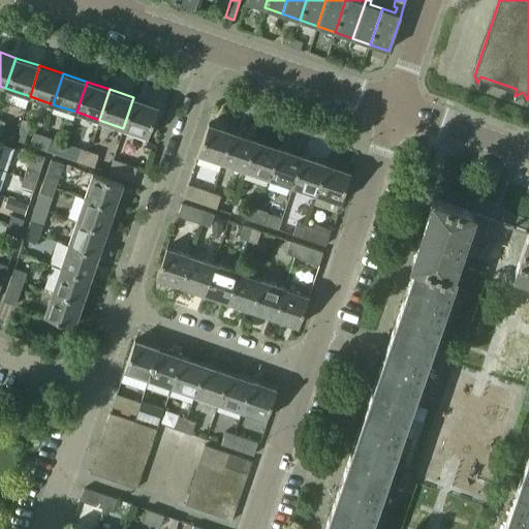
[(148,136),(158,106),(133,97),(123,128),(148,136)]
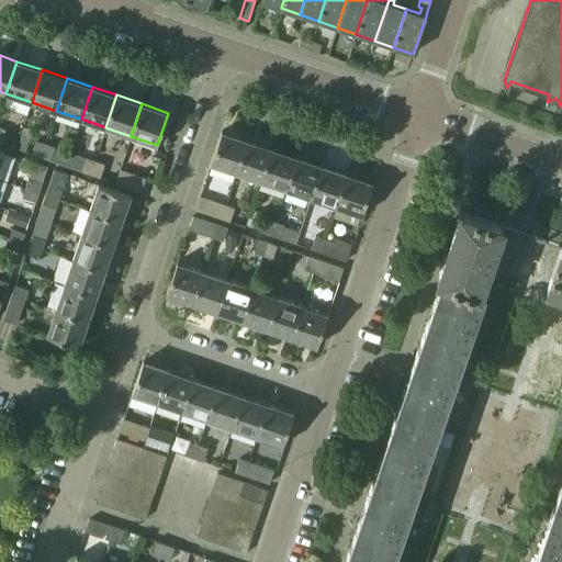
[(236,171),(247,139),(222,131),(211,164),(236,171)]
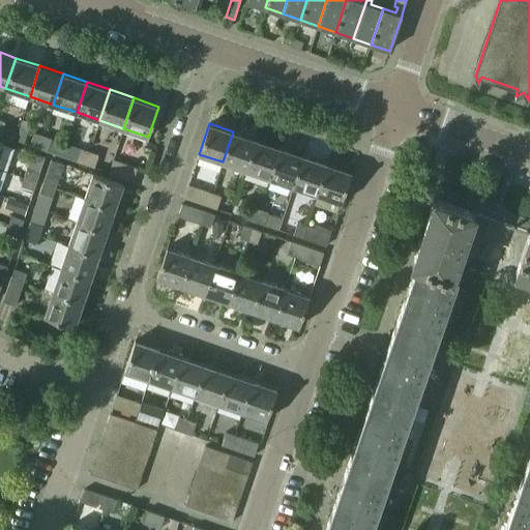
[(39,147),(43,135),(34,131),(30,144),(39,147)]
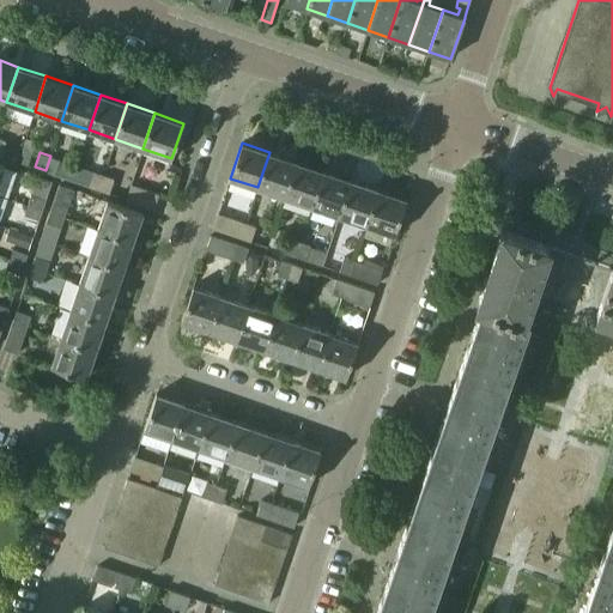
[(284,196),(296,161),(269,152),(258,187),(284,196)]
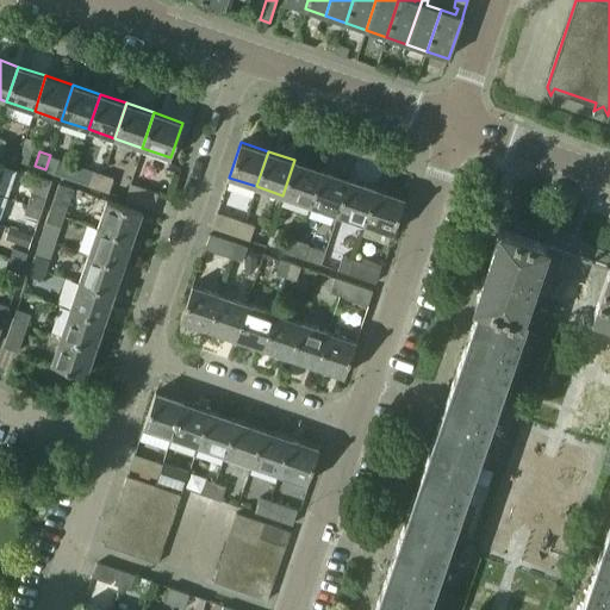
[(60,159),(50,155),(45,169),(55,173),(60,159)]
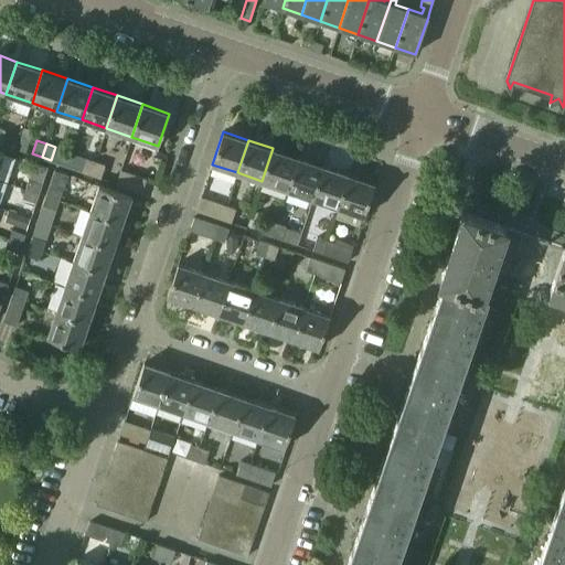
[(286,190),(298,157),(273,148),(262,181),(286,190)]
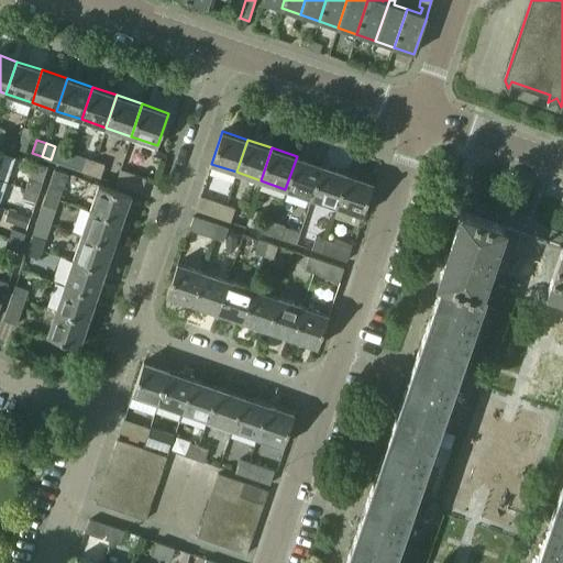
[(310,197),(321,165),(297,156),(285,189),(310,197)]
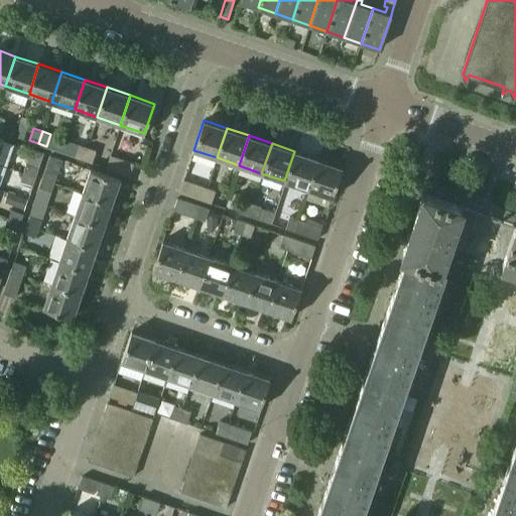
[(84,159),(88,147),(80,144),(76,156),(84,159)]
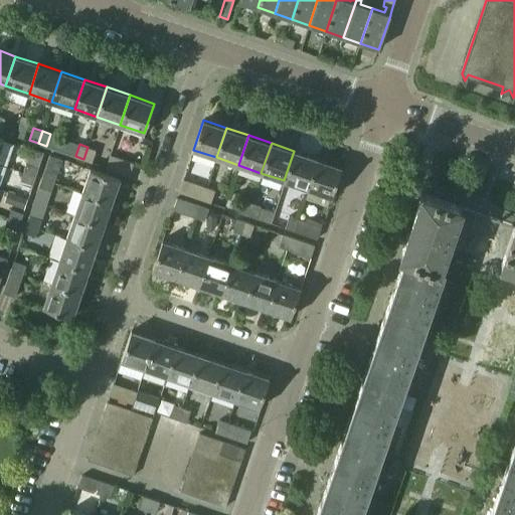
[(97,150),(88,147),(83,159),(92,162),(97,150)]
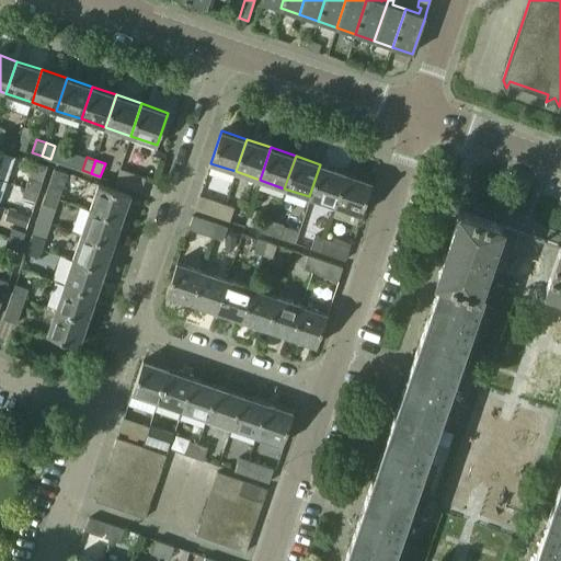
[(334,205),(345,173),(320,164),(309,196),(334,205)]
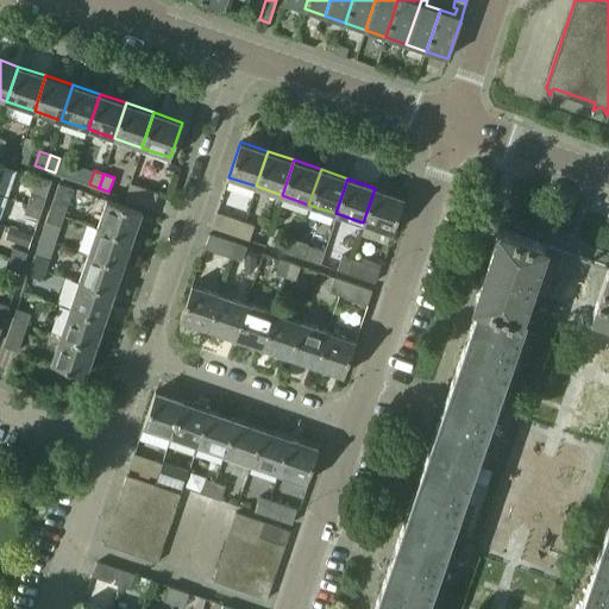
[(64,215),(74,188),(60,182),(50,209),(64,215)]
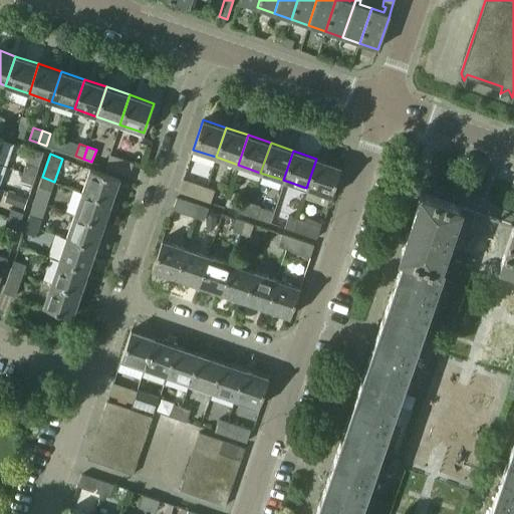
[(130,175),(134,163),(110,155),(105,167),(130,175)]
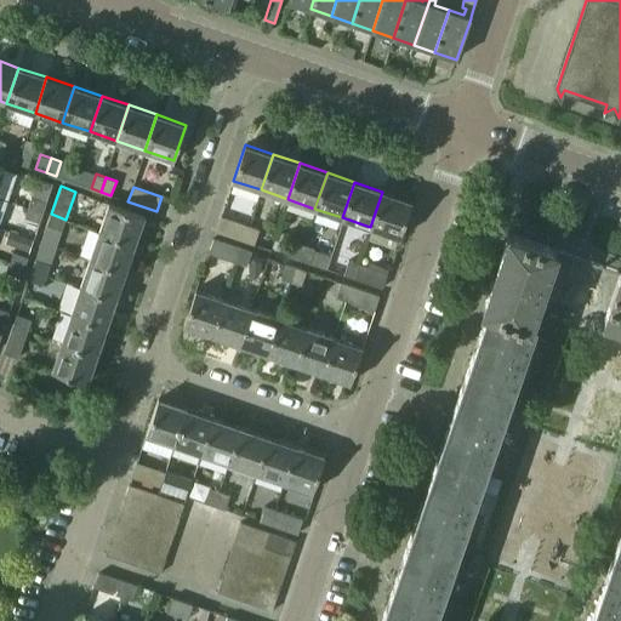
[(400,238),(412,201),(382,192),(370,227),(400,238)]
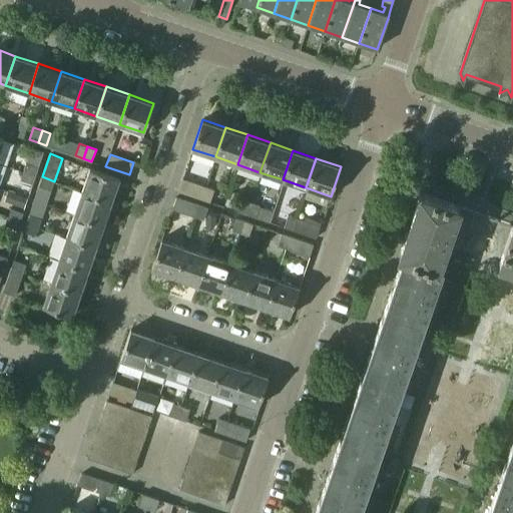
[(36,174),(39,166),(26,162),(24,170),(36,174)]
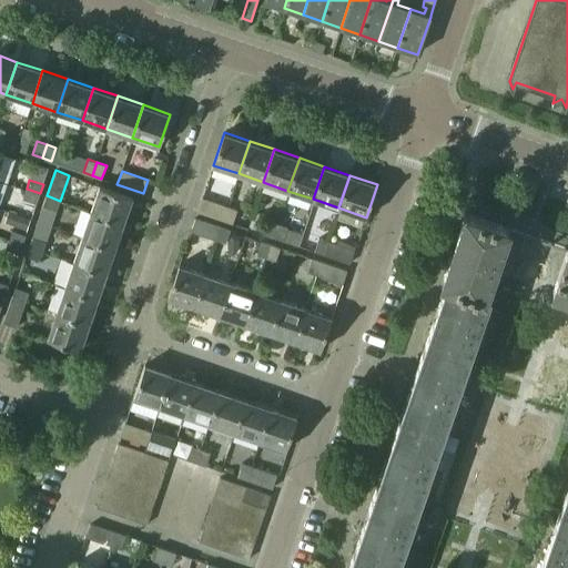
[(123,223),(132,196),(100,185),(91,212),(123,223)]
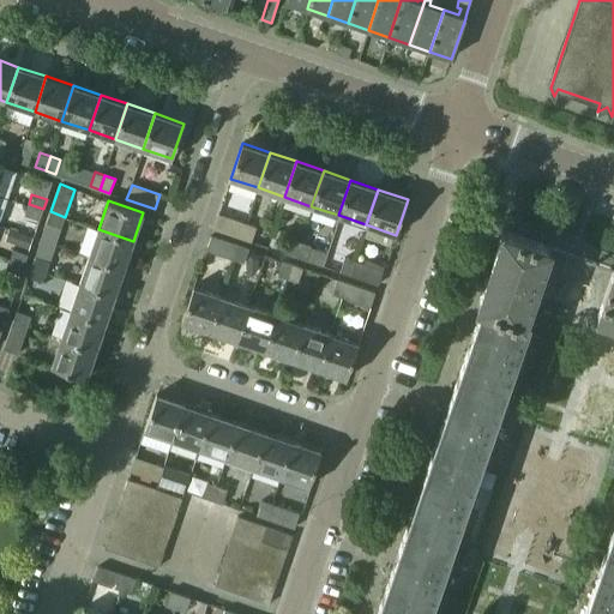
[(40,220),(43,209),(29,204),(25,215),(40,220)]
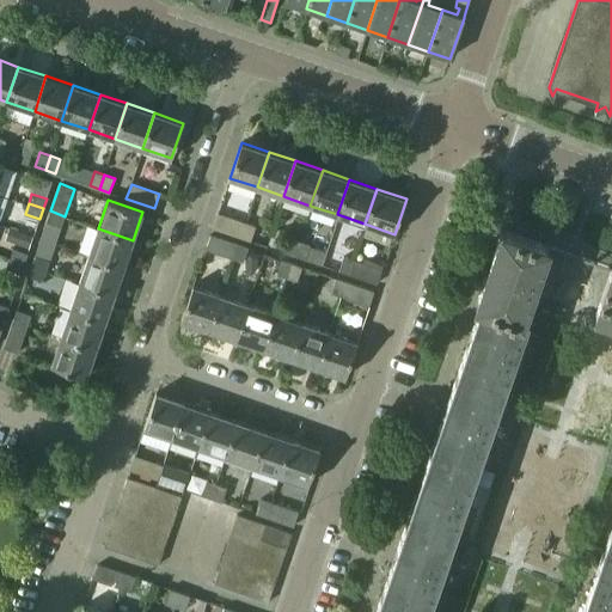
[(61,226),(65,216),(50,210),(47,221),(61,226)]
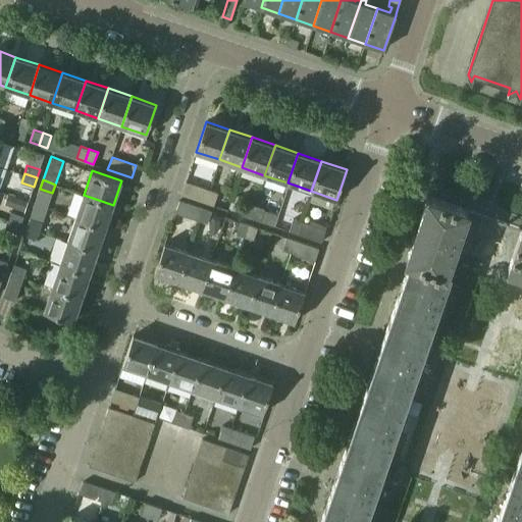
[(204,202),(209,190),(186,181),(181,194),(204,202)]
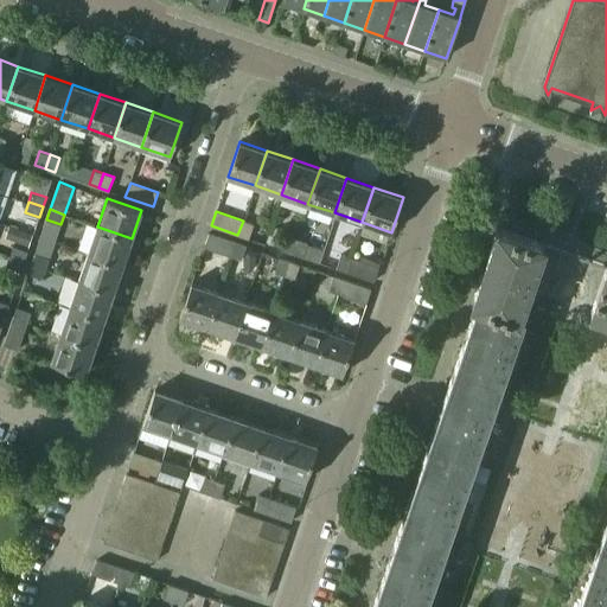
[(254,224),(243,221),(237,235),(249,238),(254,224)]
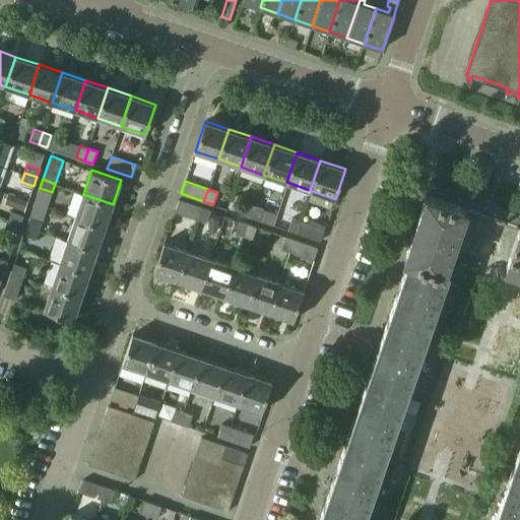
[(106,228),(113,204),(83,194),(75,216),(106,228)]
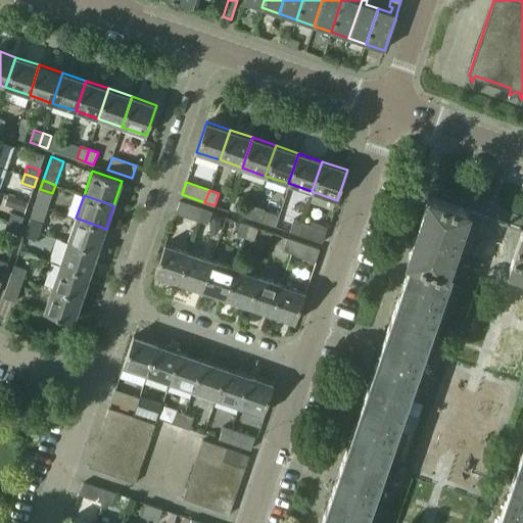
[(469,212),(428,198),(416,233),(457,247),(469,212)]
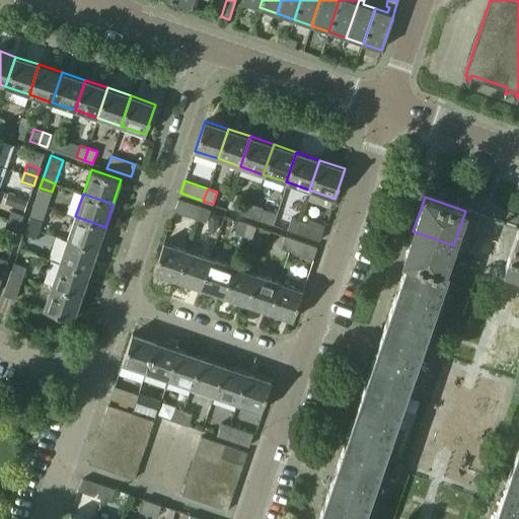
[(197,219),(201,207),(178,199),(174,212),(197,219)]
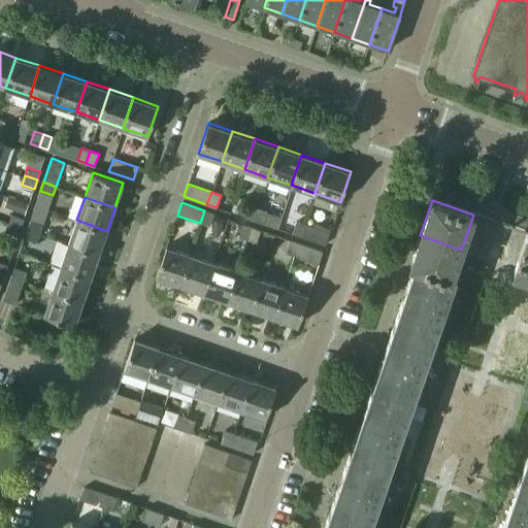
[(255,221),(259,208),(251,205),(246,218),(255,221)]
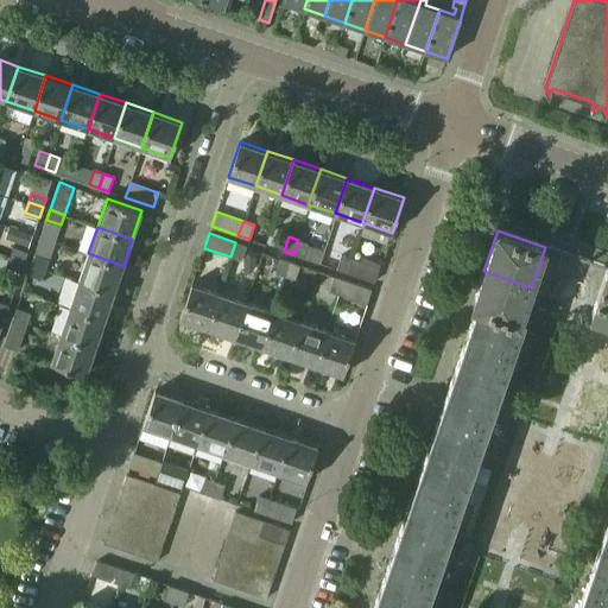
[(309,244),(298,240),(293,254),(303,258),(309,244)]
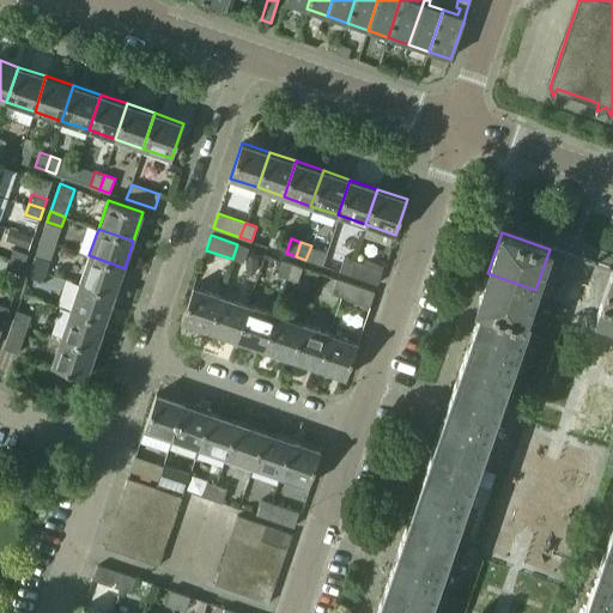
[(244,262),(249,248),(237,244),(232,259),(244,262)]
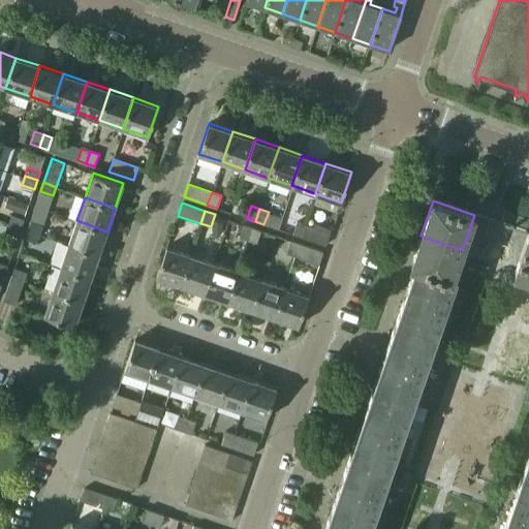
[(282,218),(268,213),(263,224),(278,229),(282,218)]
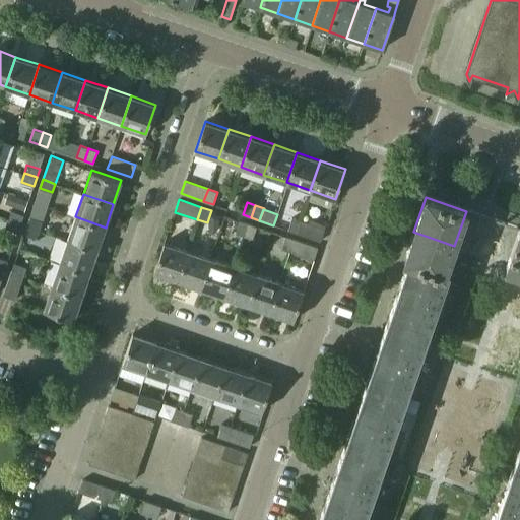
[(20,223),(23,214),(11,210),(8,219),(20,223)]
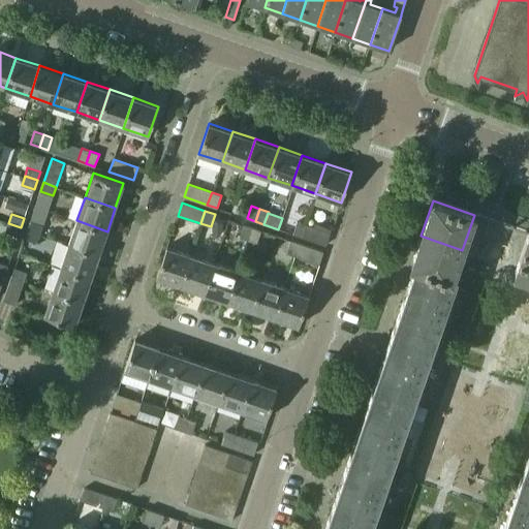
[(42,225),(30,220),(27,229),(40,234),(42,225)]
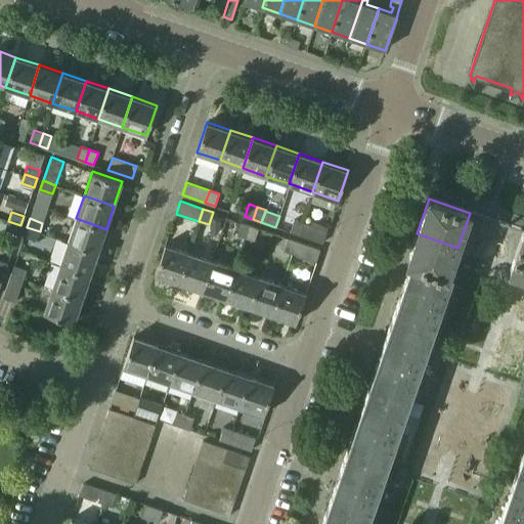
[(98,252),(106,229),(76,218),(68,242),(98,252)]
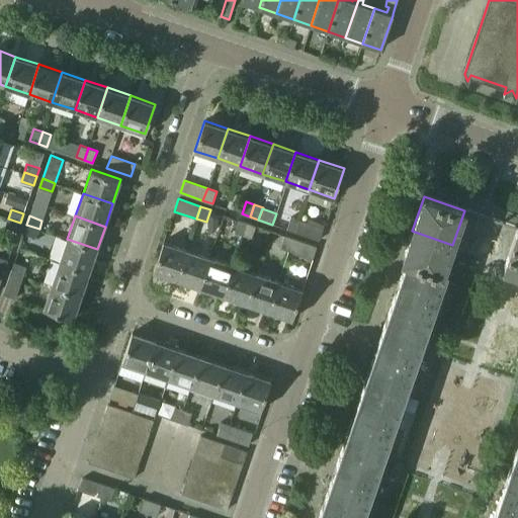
[(293,232),(298,220),(291,218),(287,230),(293,232)]
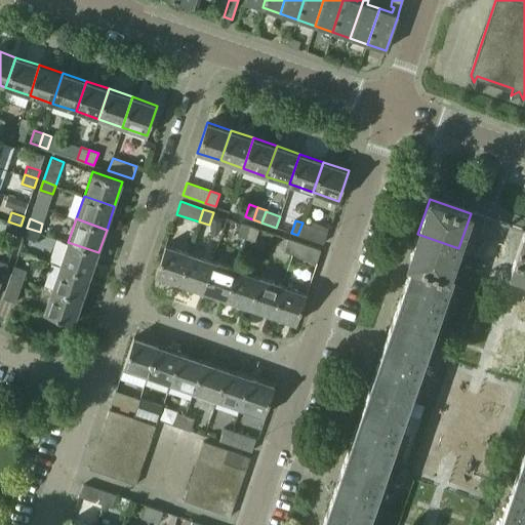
[(17,234),(21,226),(8,221),(5,230),(17,234)]
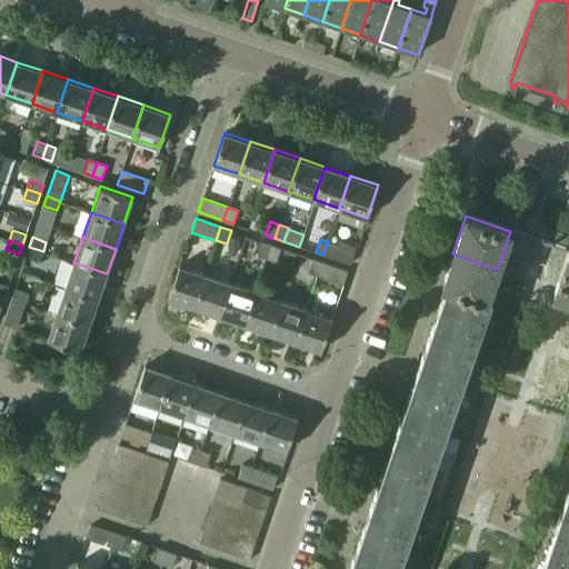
[(268,258),(272,245),(263,241),(258,255),(268,258)]
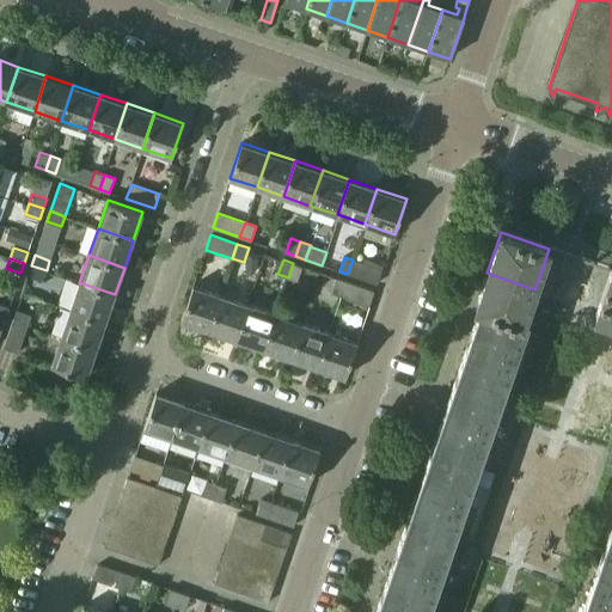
[(377,283),(381,269),(383,269),(353,259),(347,274),(377,283)]
